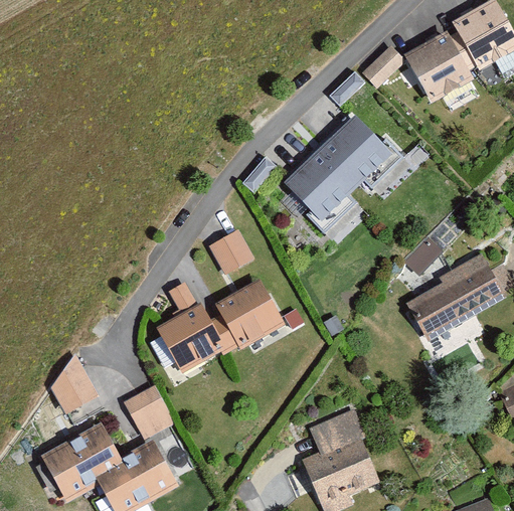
[(403,52),(431,102),(513,55),(513,41),(493,3),(403,52)]
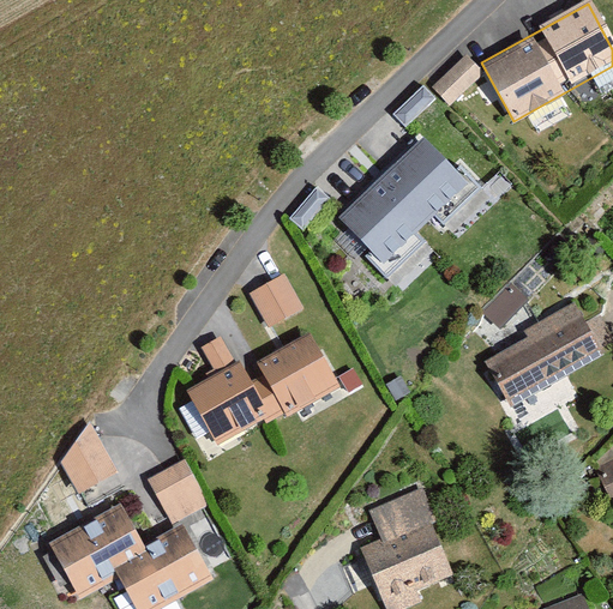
[(436,90),(451,106),(482,74),(468,59),(436,90)]
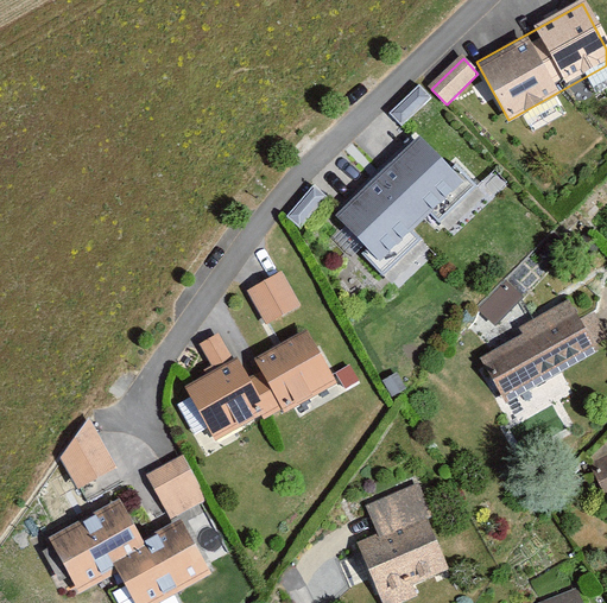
[(418,134),(332,215),(379,265),(466,185),(418,134)]
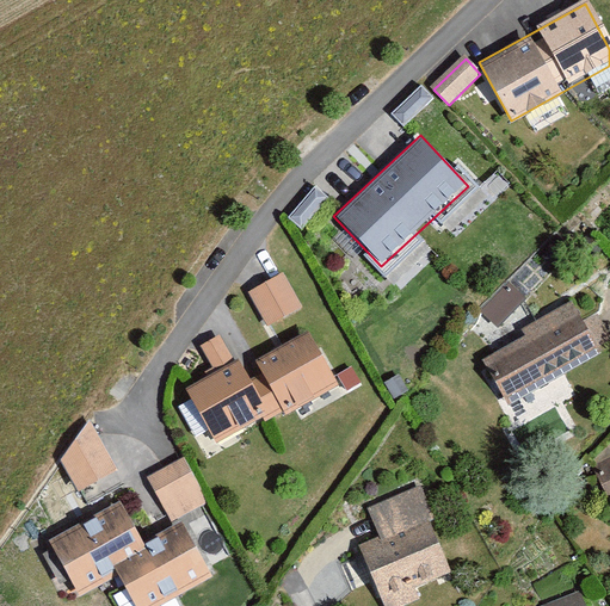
[(282,274),(248,294),(269,328),(301,309),(282,274)]
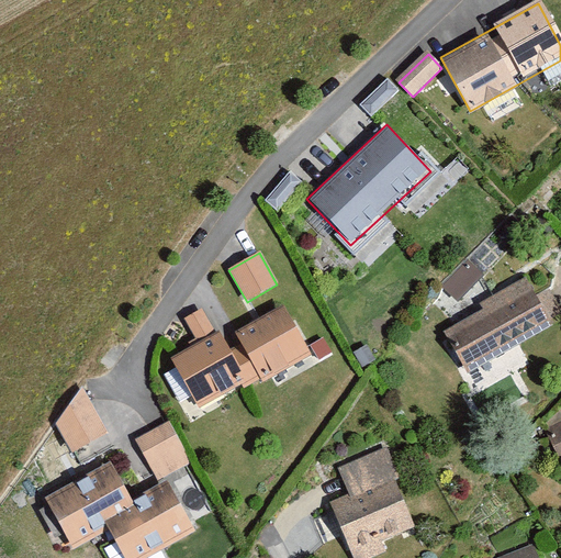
[(485,307),(440,332),(467,380),(559,328),(528,272),(481,299),(485,307)]
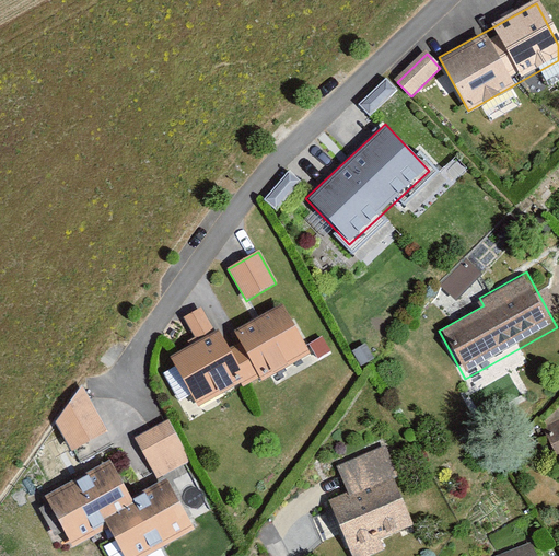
[(169,357),(199,410),(256,379),(260,387),(316,356),(283,300),(233,328),(243,346),(226,355),(201,311),(187,319),(199,339),(169,357)]
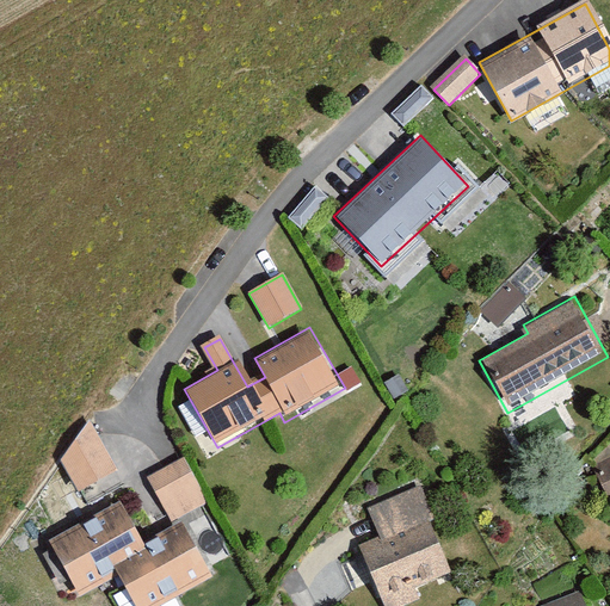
[(91,418),(60,463),(78,498),(121,472),(91,418)]
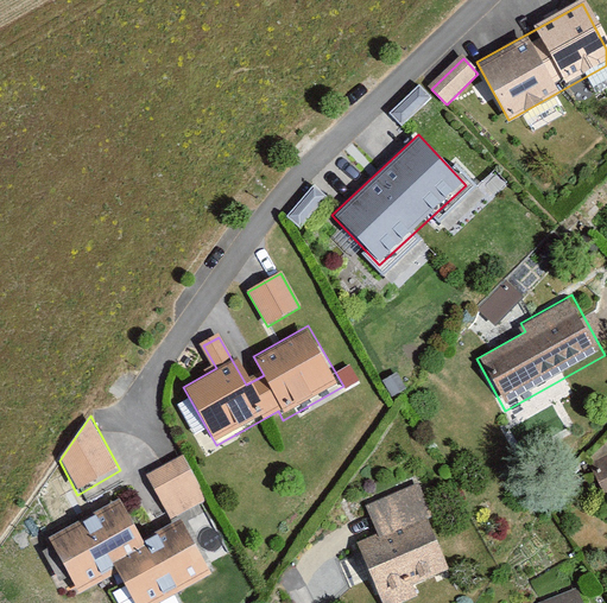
[(183,452),(145,474),(169,520),(208,501),(183,452)]
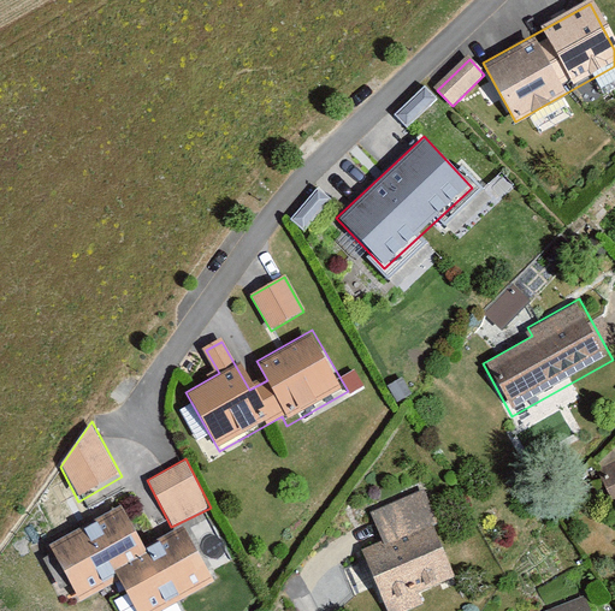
[(361,550),(386,610),(395,610),(420,600),(417,591),(449,577),(427,527),(437,522),(423,487),(371,509),(384,540),(361,550)]
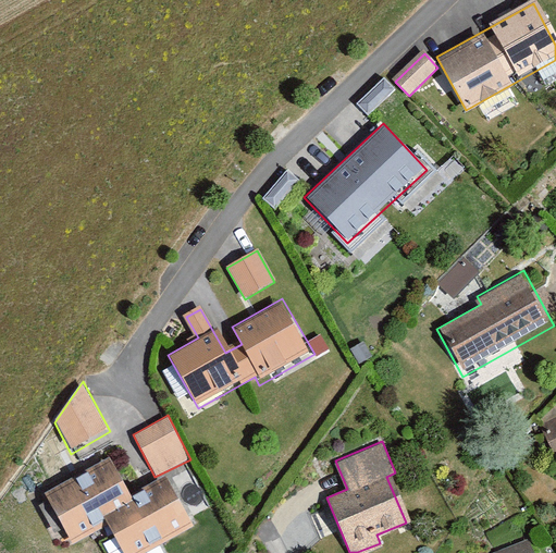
[(108,526),(122,552),(145,552),(192,528),(165,480),(134,496),(113,457),(45,494),(72,545),(108,526)]
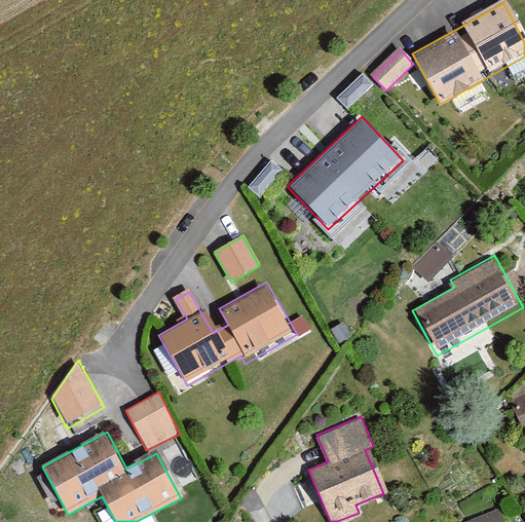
[(457,521),(504,521),(497,505),(457,521)]
